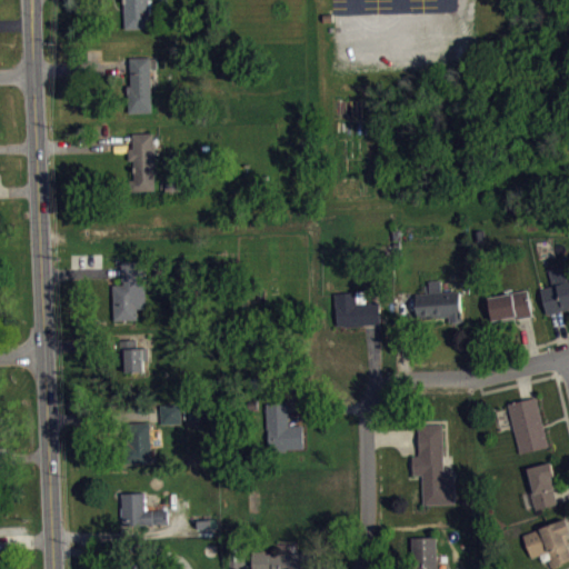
[(123,0),(126,28),(152,28),(150,0),(123,0)]
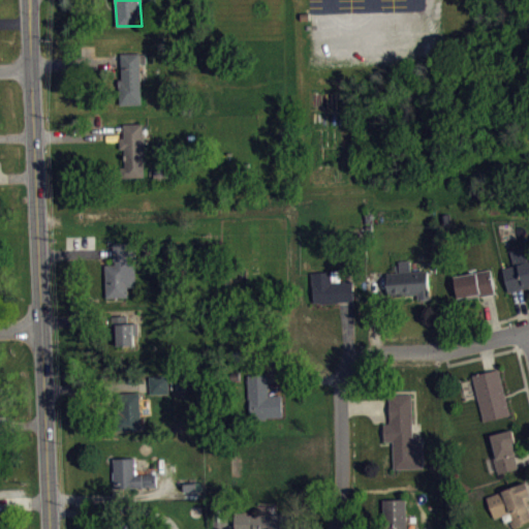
[(119,79),(120,103),(141,103),(139,79),(139,53),(121,53),(122,79),(119,79)]
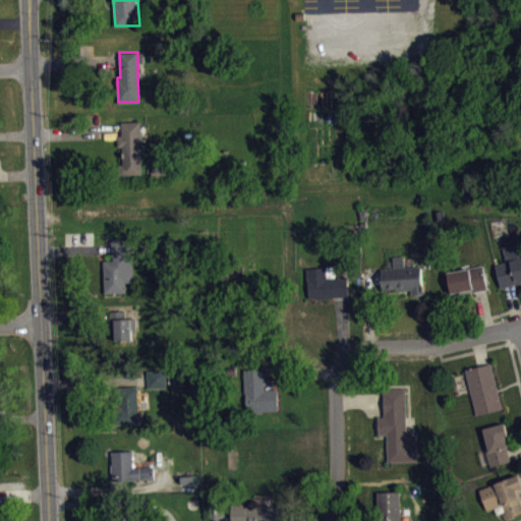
[(121,121),(139,120),(143,174),(120,176),(120,164),(122,164),(122,147),(117,147),(116,135),(122,134),(121,121)]
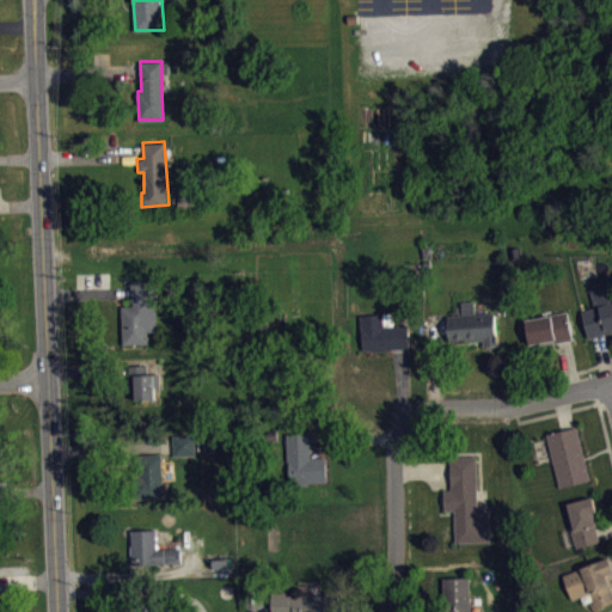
[(132,281),(154,281),(154,303),(155,304),(158,330),(148,331),(148,343),(122,344),(122,305),(133,305),(132,281)]
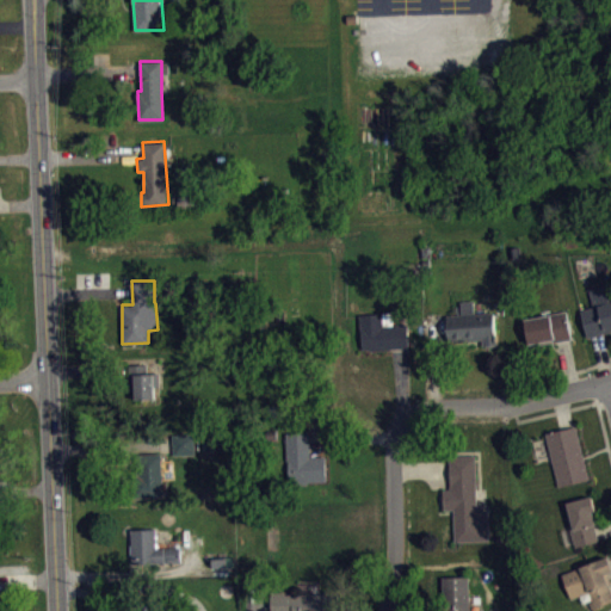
[(580,309),(587,337),(610,331),(610,282),(590,288),(593,306),(580,309)]
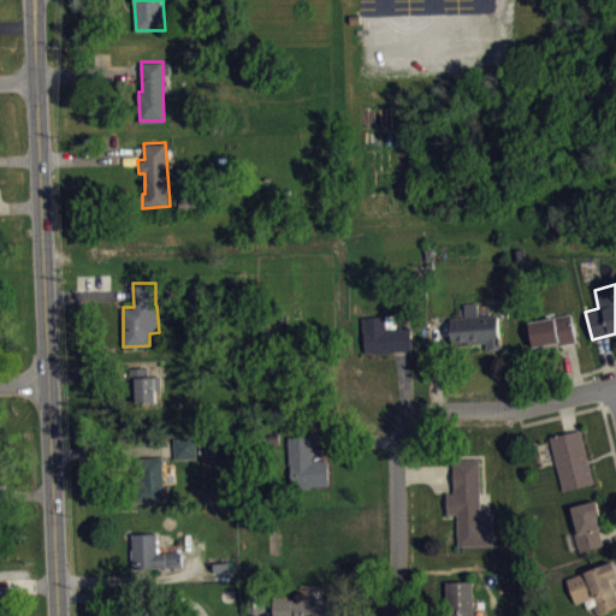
[(450,317),(465,317),(463,303),(477,302),(479,314),(497,314),(502,347),(486,348),(485,342),(452,344),(450,317)]
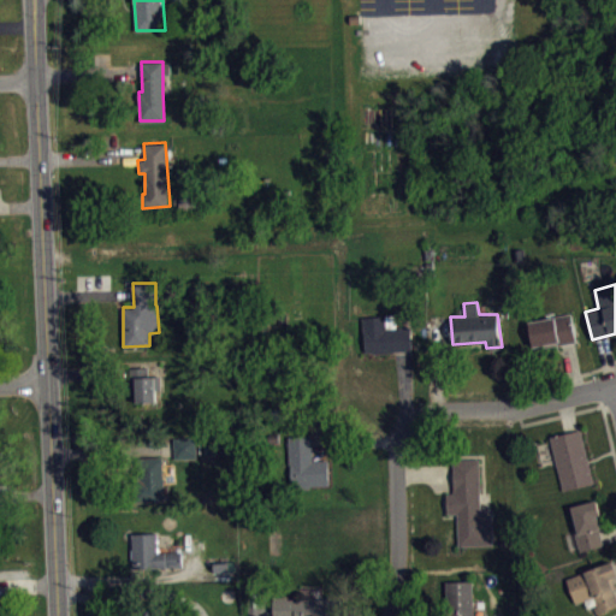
[(528,320),(534,349),(576,342),(572,313),(528,320)]
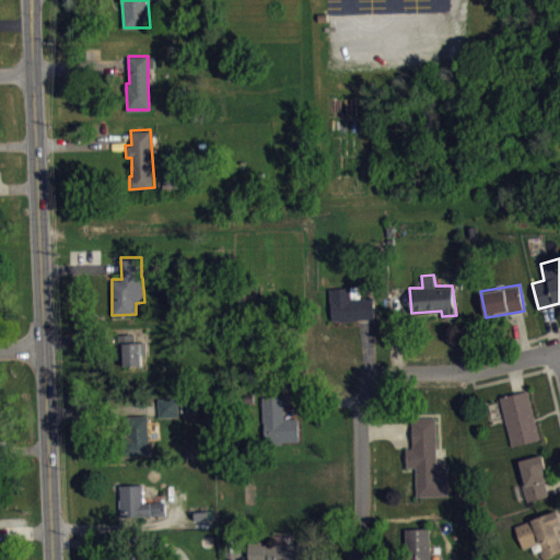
[(330,322),(374,318),(372,296),(351,298),(350,286),(329,287),(330,322)]
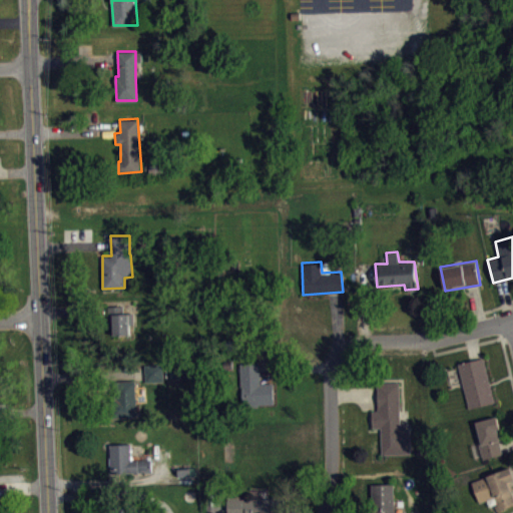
[(114,335),(130,335),(130,325),(134,324),(133,313),(125,313),(123,311),(123,306),(109,306),(109,327),(114,327),(114,335)]
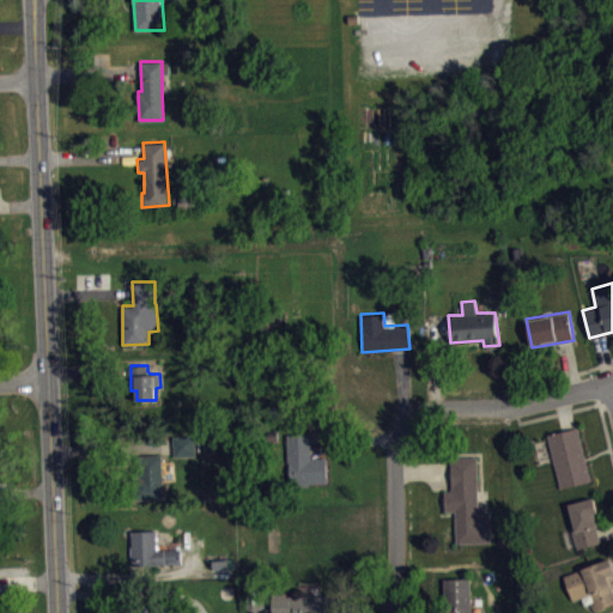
[(546,435),(577,428),(590,480),(559,489),(546,435)]
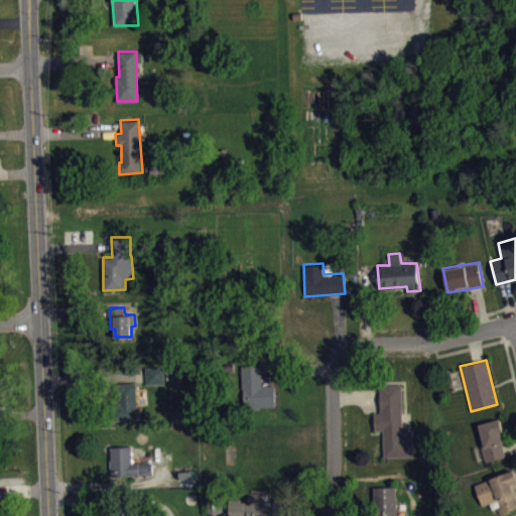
[(241,365),(262,365),(262,385),(274,385),(274,406),(259,406),(259,408),(242,408),(241,365)]
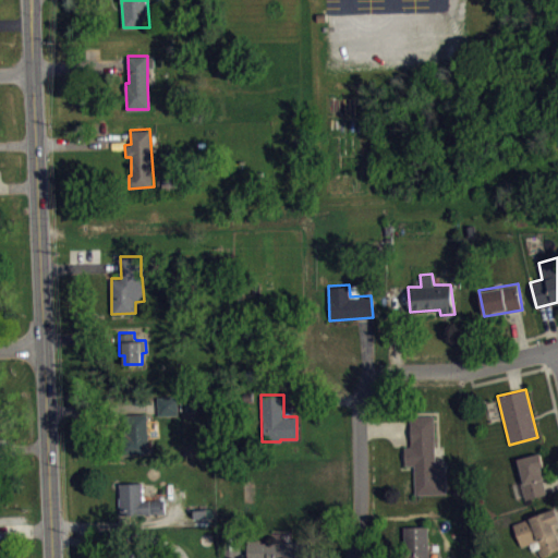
[(158,413),(158,415),(178,414),(178,397),(158,397),(158,413)]
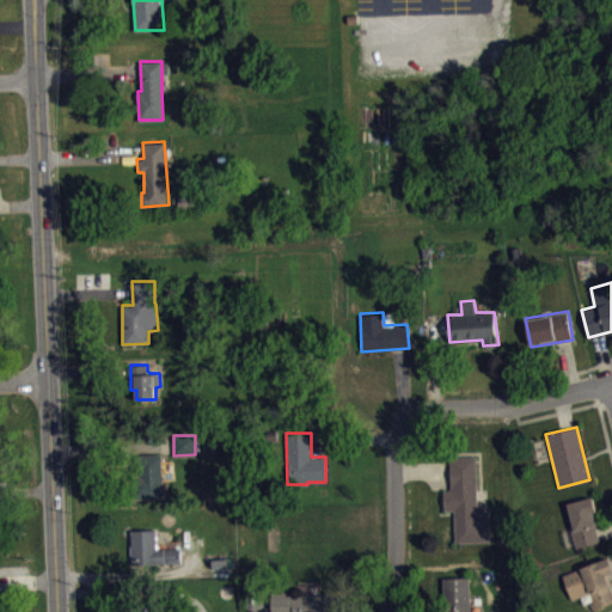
[(161,454),(163,496),(136,497),(135,454),(161,454)]
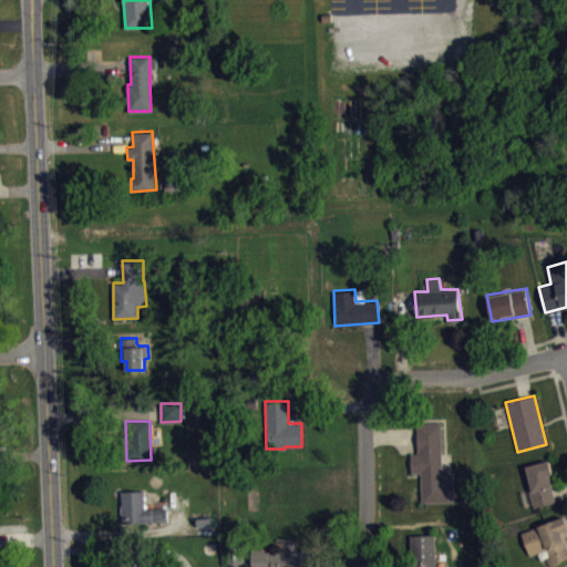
[(416,423),(441,422),(442,467),(453,467),(453,502),(421,502),(421,472),(411,472),(410,454),(416,453),(416,423)]
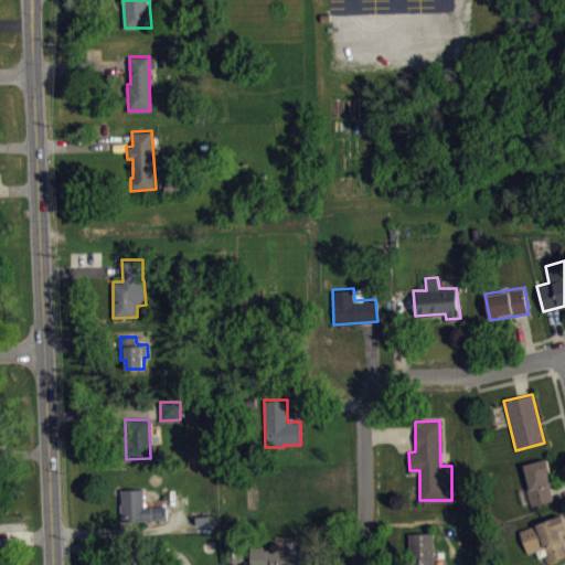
[(524,465),(547,458),(551,471),(547,472),(551,484),(550,484),(553,500),(532,505),(528,488),(530,487),(524,465)]
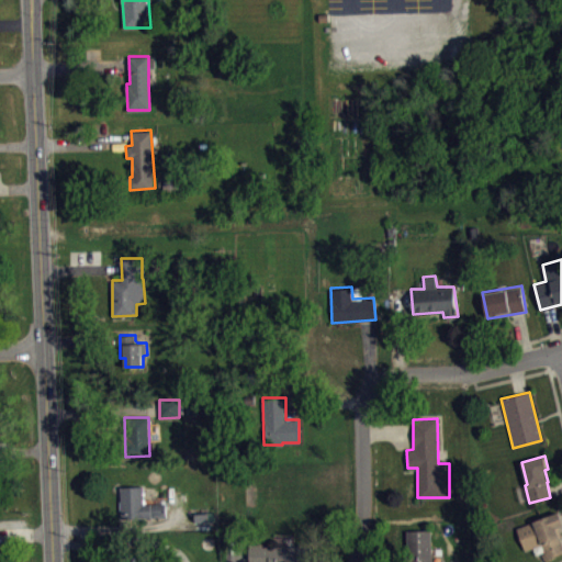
[(121,486),(122,517),(167,516),(166,503),(144,503),(143,485),(121,486)]
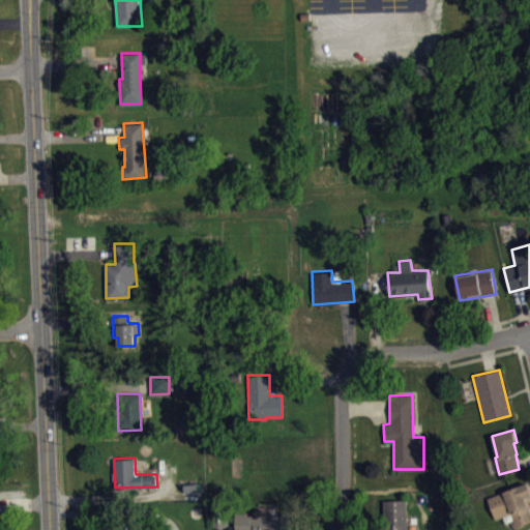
[(487,497),(526,482),(529,492),(529,495),(527,497),(529,505),(528,506),(529,511),(529,521),(512,528),(510,521),(504,523),(502,517),(495,519),(487,497)]
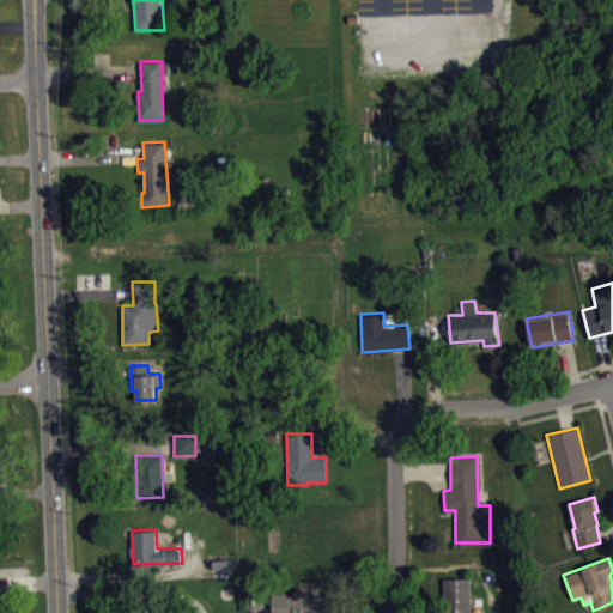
[(444,612),(443,578),(469,577),(471,612),(444,612)]
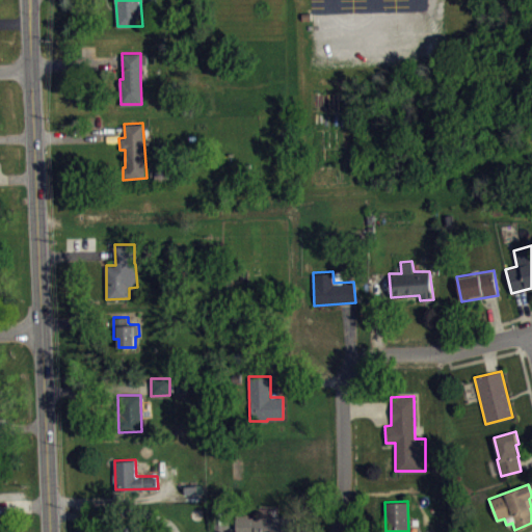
[(236,514),(236,531),(298,531),(298,515),(249,516),(248,514),(236,514)]
